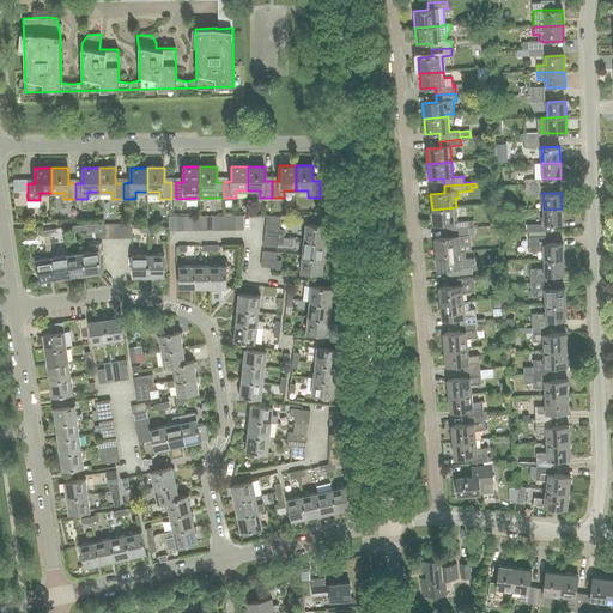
[(457,223),(456,207),(432,210),(434,225),(448,224),(448,231),(473,229),(473,226),(468,226),(467,222),(457,223)]
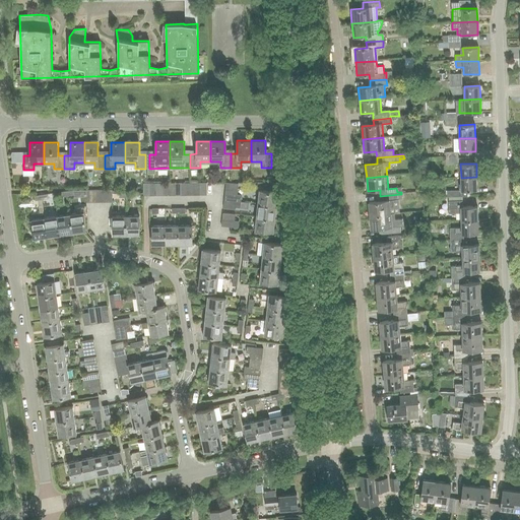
[(461,190),(459,190),(459,197),(467,196),(467,190),(476,190),(476,177),(461,178),(461,190)]
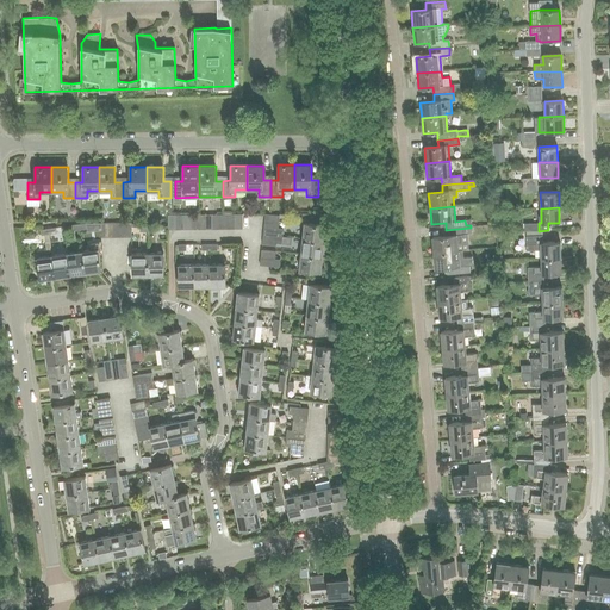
[(327,225),(305,223),(304,238),(324,241),(327,225)]
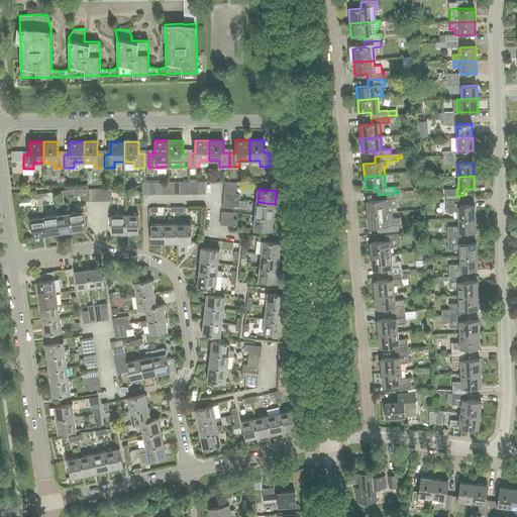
[(223,194),(222,200),(234,201),(235,199),(239,200),(240,194),(235,193),(235,195),(223,194)]
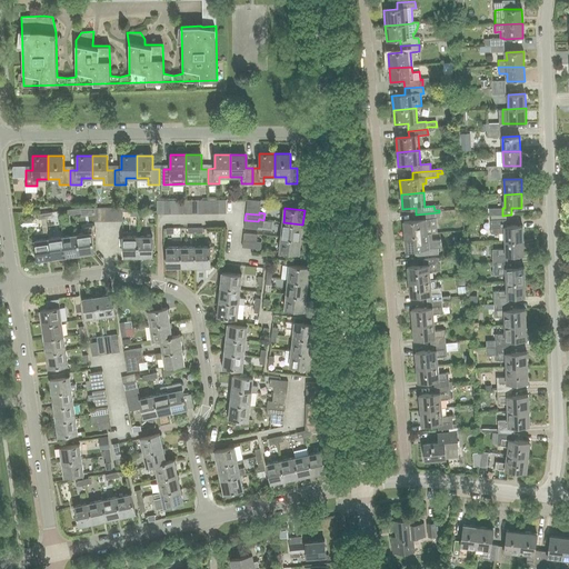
[(437,232),(436,219),(435,217),(440,217),(439,212),(416,215),(417,220),(403,221),(405,237),(431,233),(437,232)]
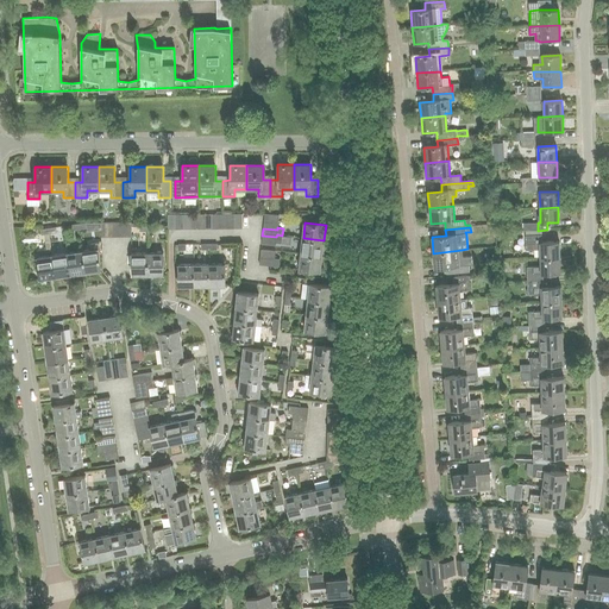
[(262,236),(262,243),(276,245),(276,243),(281,243),(282,236),(277,234),(276,237),(262,236)]
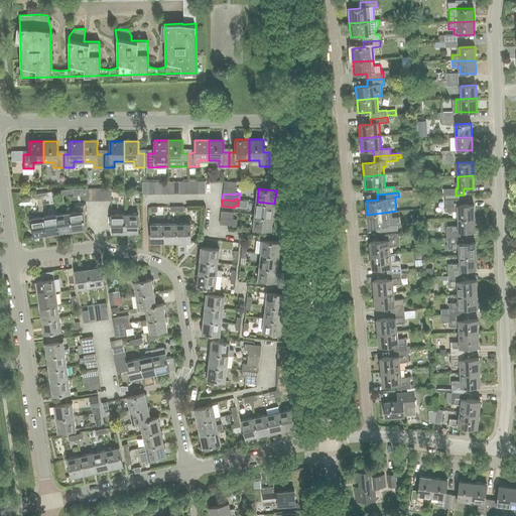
[(458,212),(458,219),(474,218),(474,205),(460,206),(459,200),(445,200),(445,212),(458,212)]
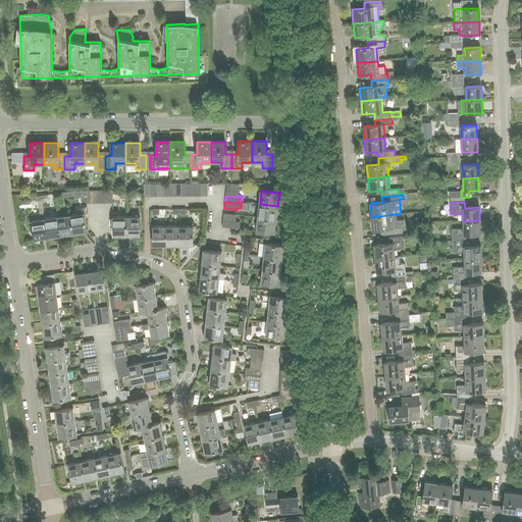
[(258,217),(276,219),(277,206),(260,204),(258,217)]
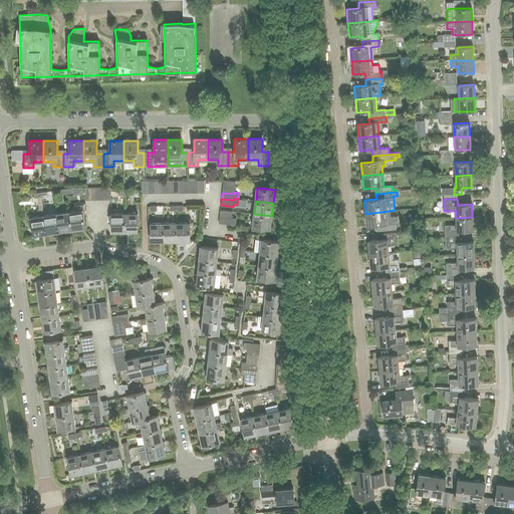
[(69,211),(72,229),(85,227),(82,209),(69,211)]
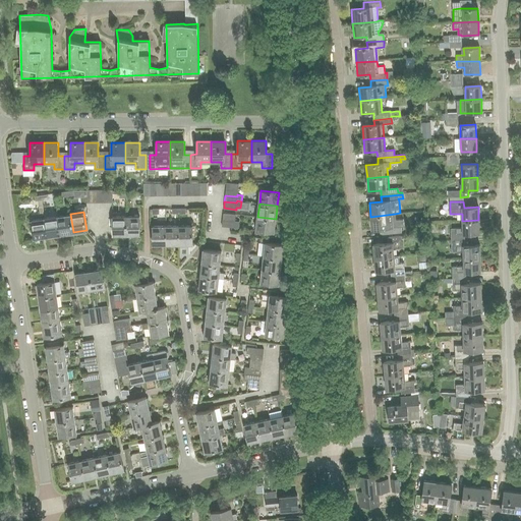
[(70,214),(58,216),(60,234),(73,232),(70,214)]
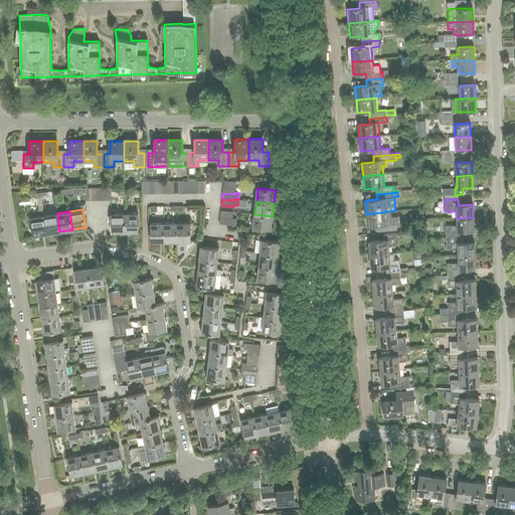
[(390,211),(366,214),(367,227),(379,226),(380,231),(397,230),(396,224),(399,223),(398,216),(391,216),(390,211)]
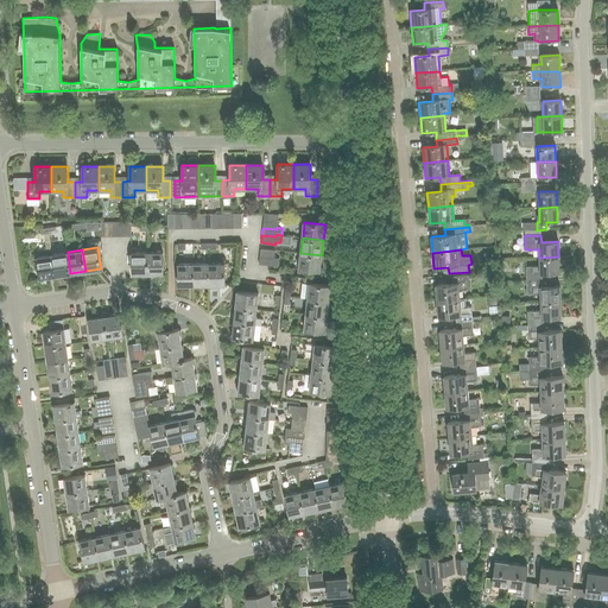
[(68,252),(52,254),(56,276),(70,273),(68,252)]
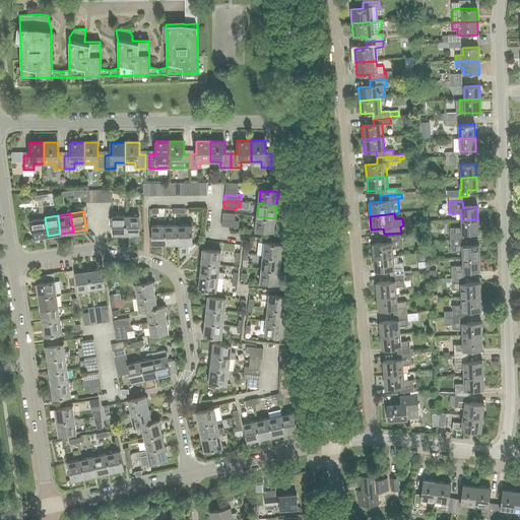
[(127,234),(126,215),(113,215),(113,234),(127,234)]
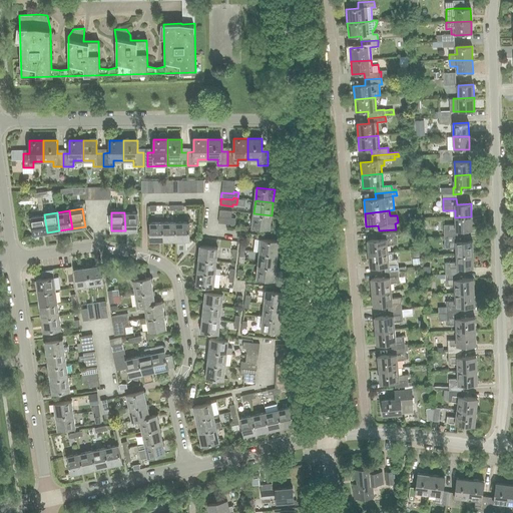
[(138,212),(124,212),(125,230),(138,230),(138,212)]
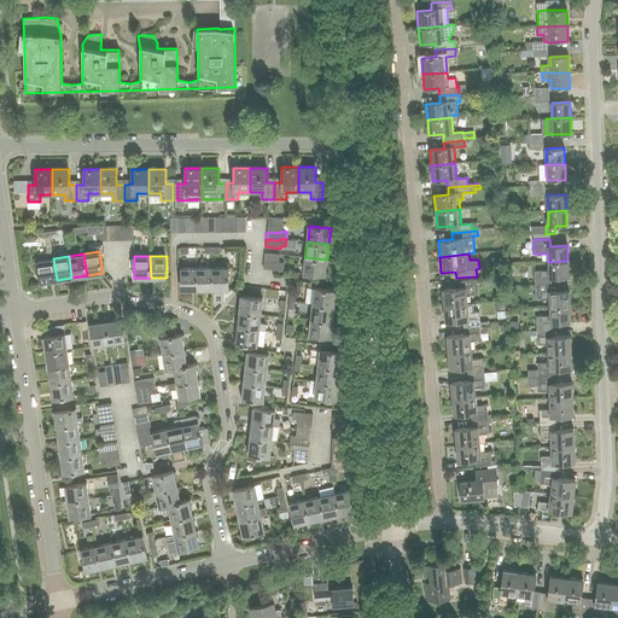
[(327,260),(305,257),(304,273),(326,275),(327,260)]
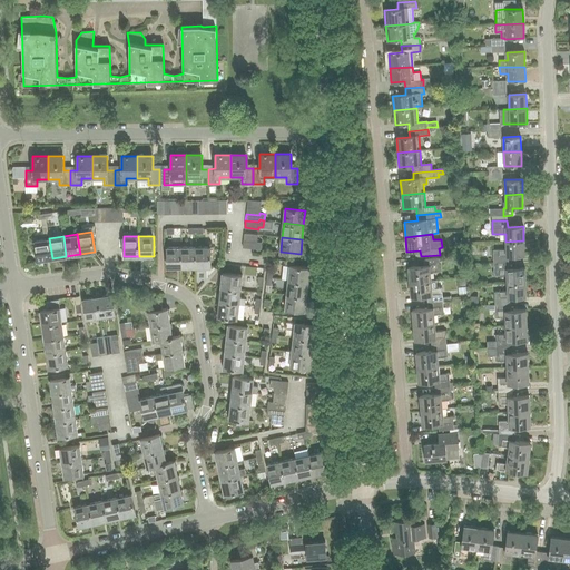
[(38,261),(52,258),(49,238),(35,241),(38,261)]
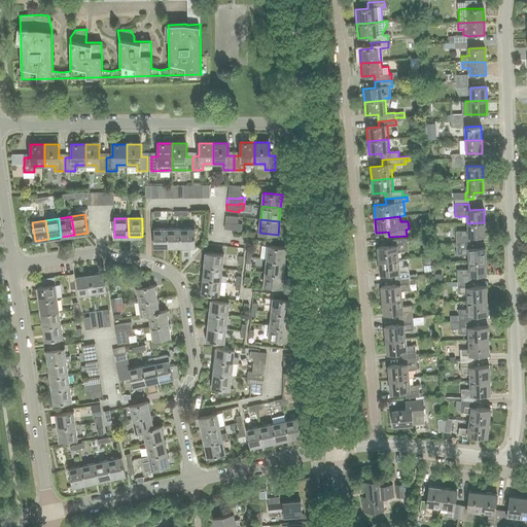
[(242,223),(237,223),(224,221),(224,229),(241,231),(242,223)]
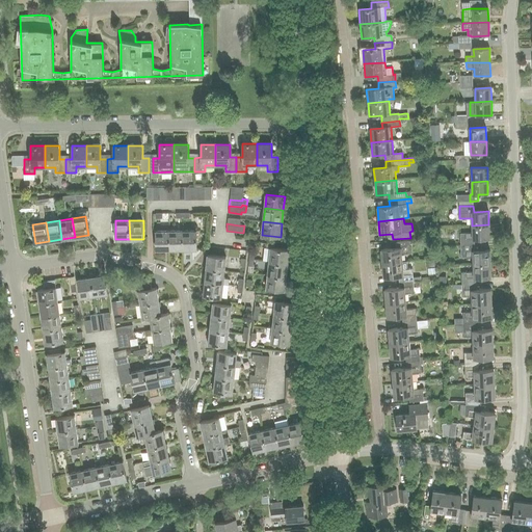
[(489,238),(488,224),(472,225),(472,233),(460,234),(460,245),(475,245),(475,239),(489,238)]
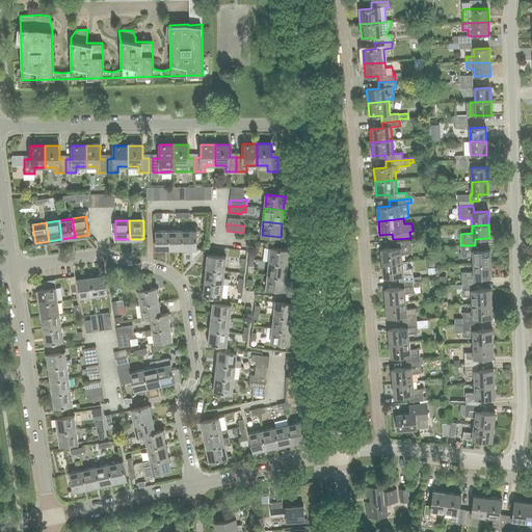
[(156,249),(170,249),(169,231),(156,231),(156,249)]
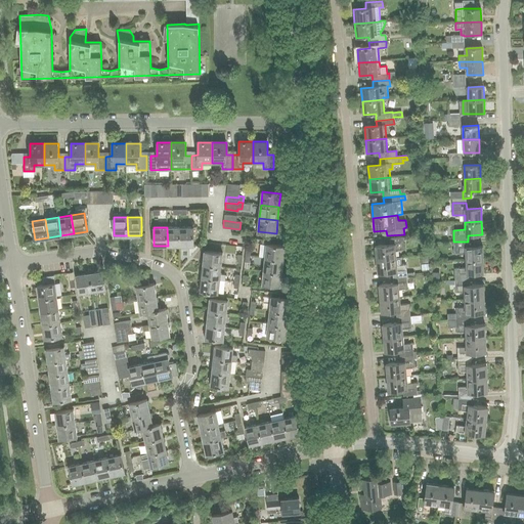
[(180,227),(167,227),(168,246),(181,246),(180,227)]
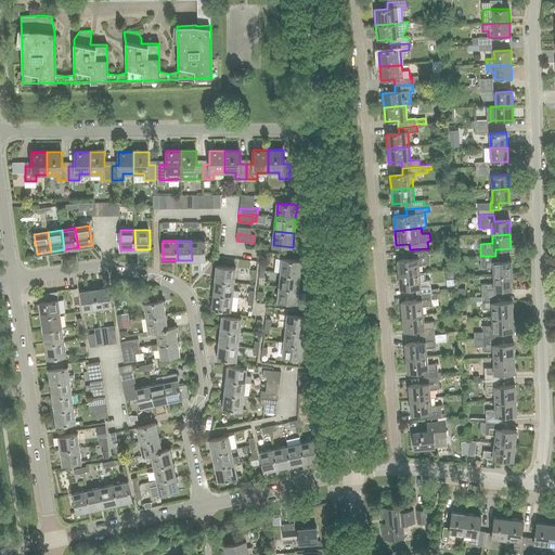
[(191,241),(192,260),(206,259),(205,241),(191,241)]
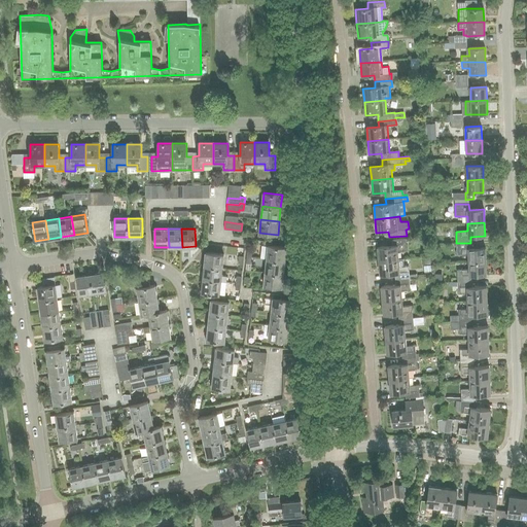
[(378,247),(379,260),(398,259),(397,251),(407,250),(406,238),(392,240),(392,246),(378,247)]
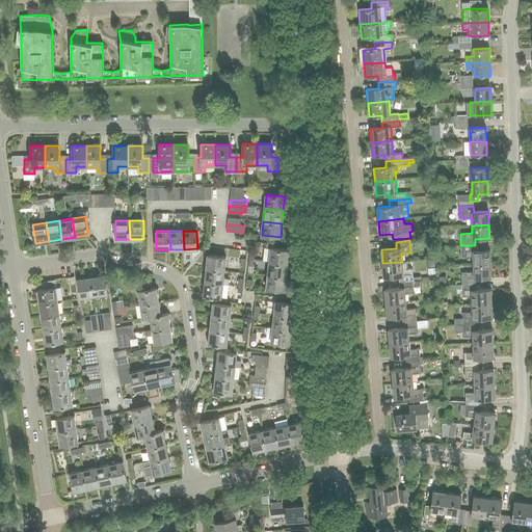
[(475,250),(475,245),(460,245),(460,258),(473,257),(473,265),(490,264),(489,250),(475,250)]
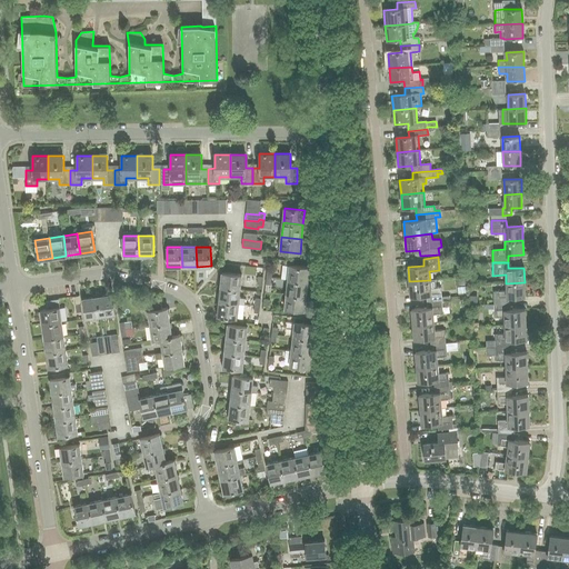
[(290,265),(288,279),(308,281),(309,267),(290,265)]
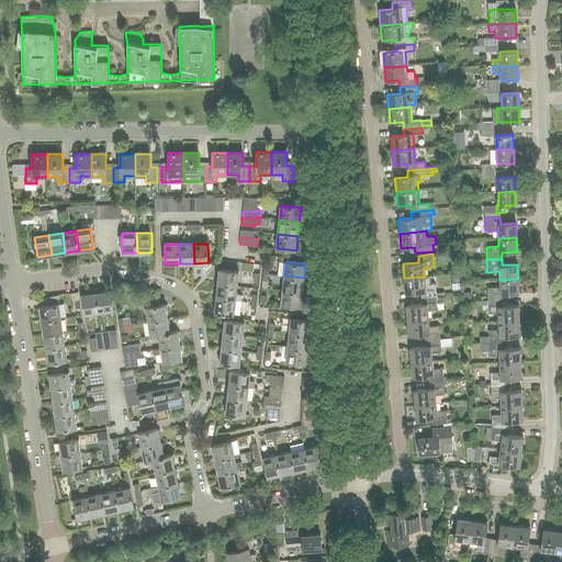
[(218,283),(237,285),(239,271),(220,269),(218,283)]
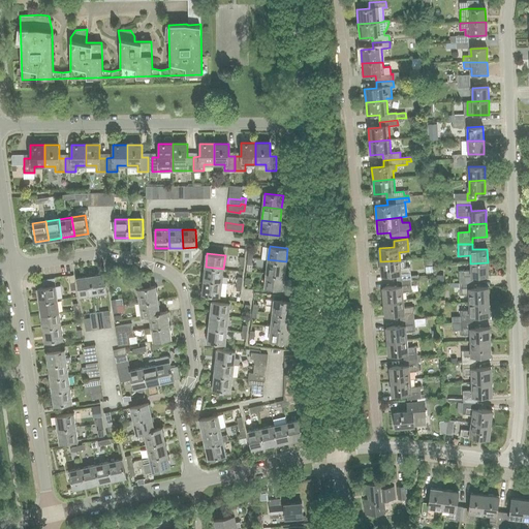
[(433,258),(425,259),(426,267),(433,266),(433,258)]
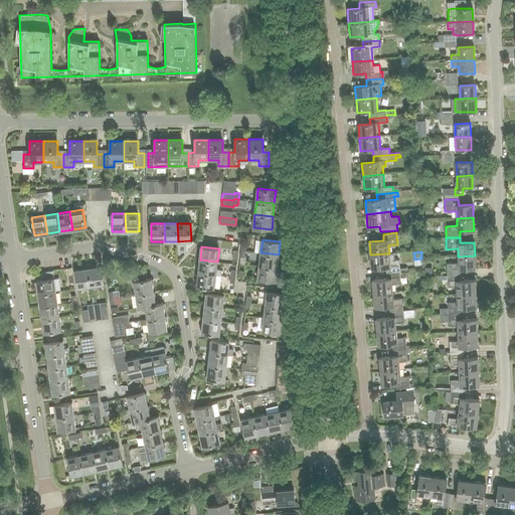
[(260,266),(278,268),(279,254),(261,252),(260,266)]
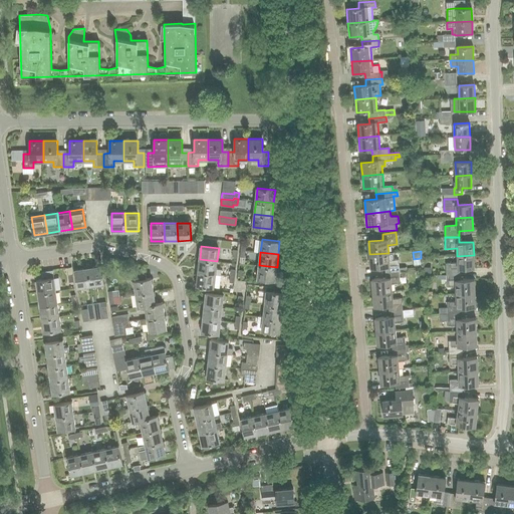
[(384,267),(386,272),(399,271),(399,267),(398,259),(394,259),(394,252),(389,253),(369,254),(370,268),(384,267)]
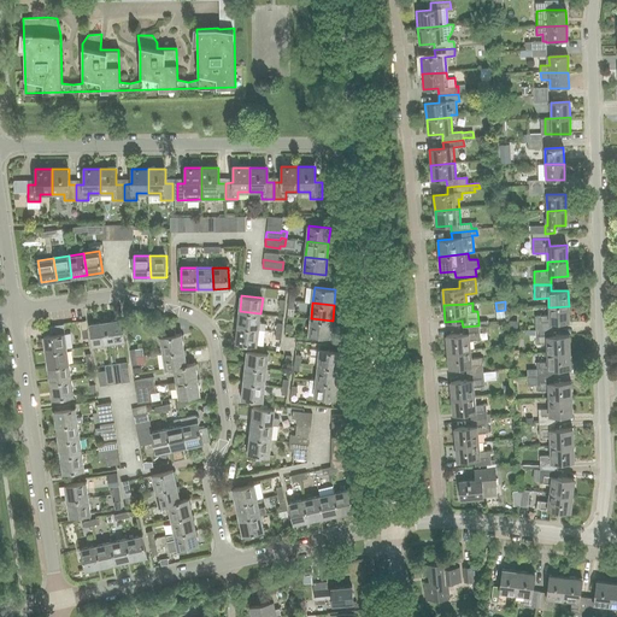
[(569,322),(569,306),(548,307),(550,316),(535,316),(535,330),(552,329),(552,323),(569,322)]
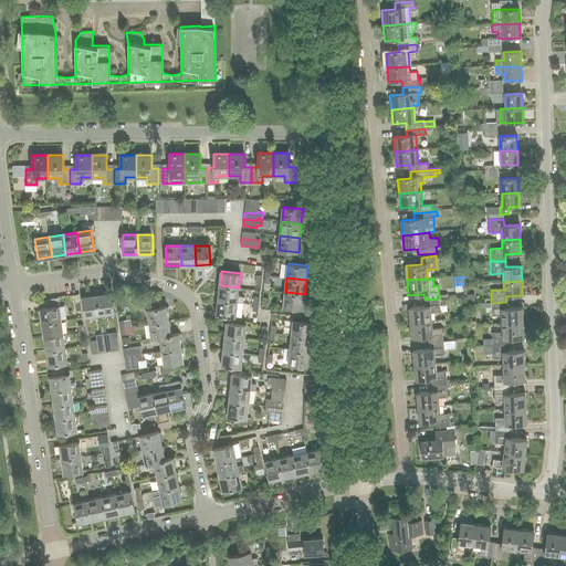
[(220,285),(218,300),(238,302),(243,302),(243,296),(239,296),(239,287),(220,285)]
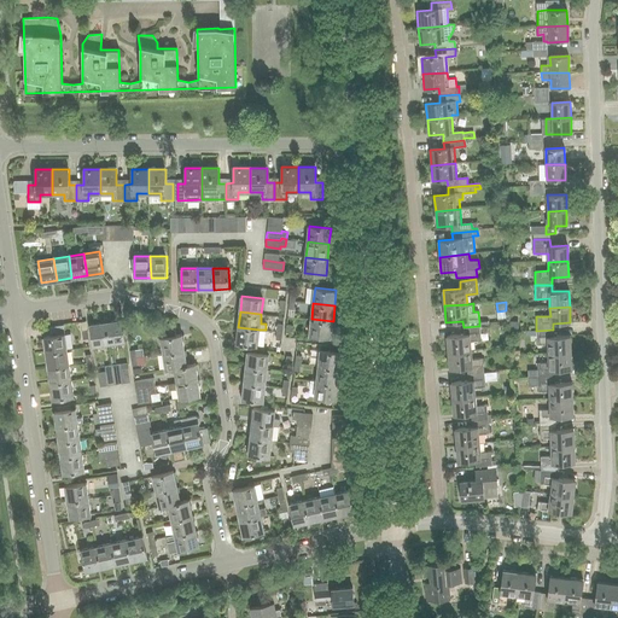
[(122,319),(106,321),(109,342),(124,339),(122,319)]
